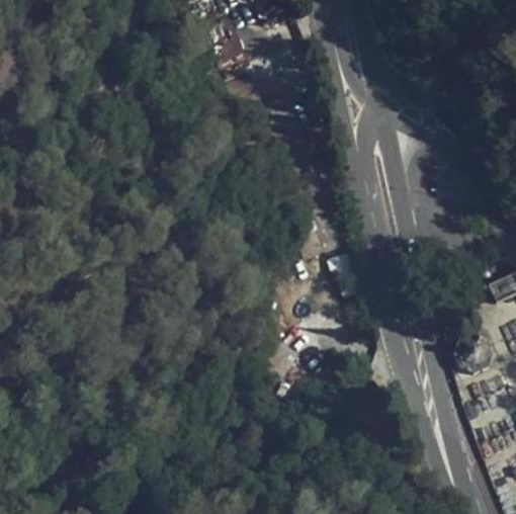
[(233,29),(209,40),(229,84),(253,73),(233,29)]
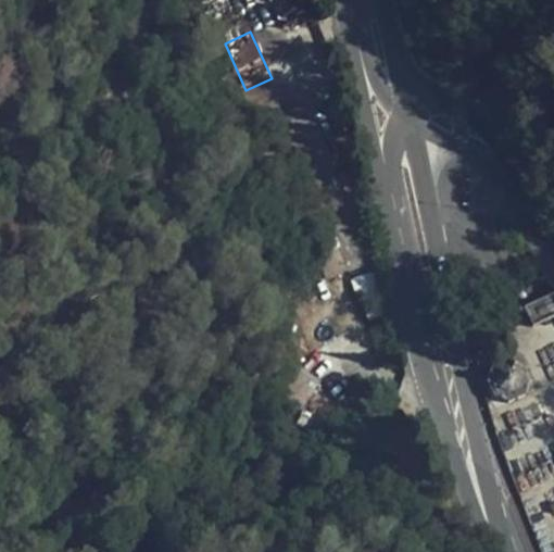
[(553,290),(526,303),(536,323),(553,313),(553,290)]
